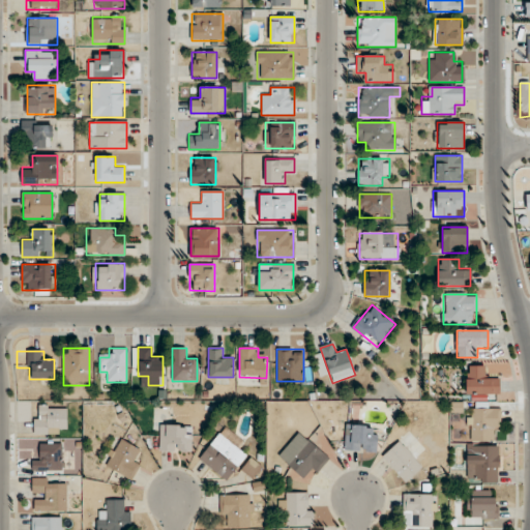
[(488,366),(467,366),(467,394),(500,394),(500,376),(488,376),(488,366)]
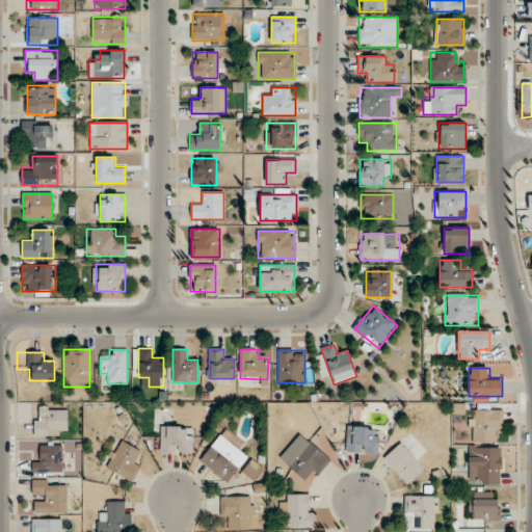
[(35,436),(67,436),(67,407),(35,407),(35,436)]
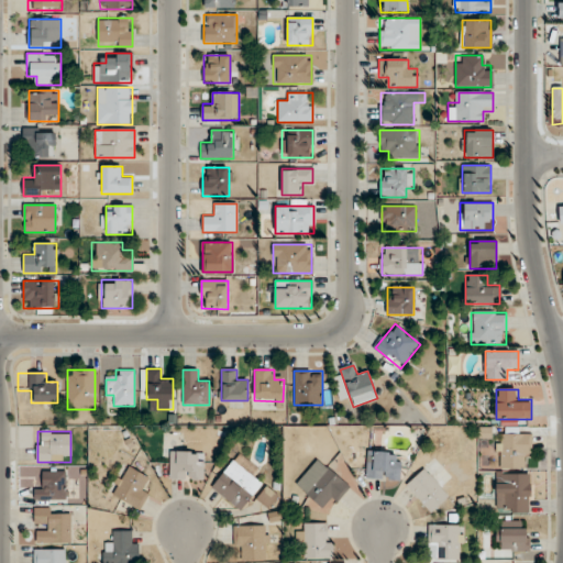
[(497,434),(497,468),(523,468),(523,460),(531,460),(531,434),(497,434)]
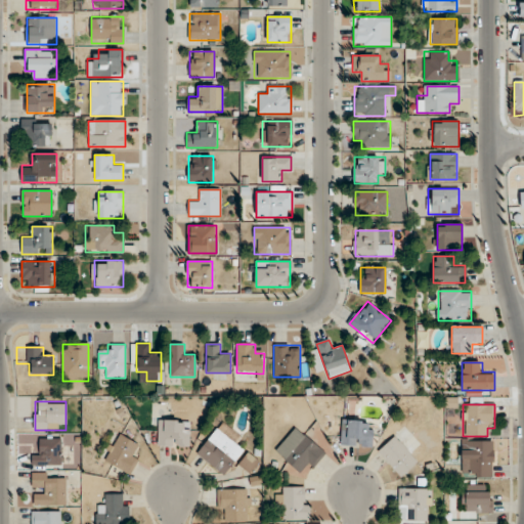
[(189,421),(158,421),(158,446),(189,446),(189,421)]
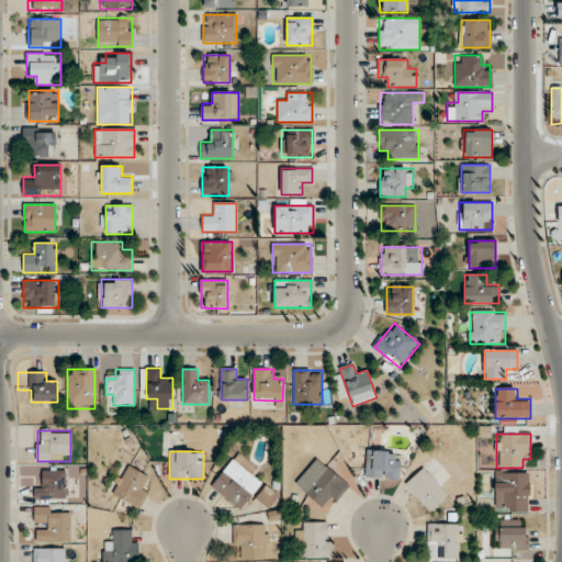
[(400,451),(366,451),(366,479),(400,479),(400,451)]
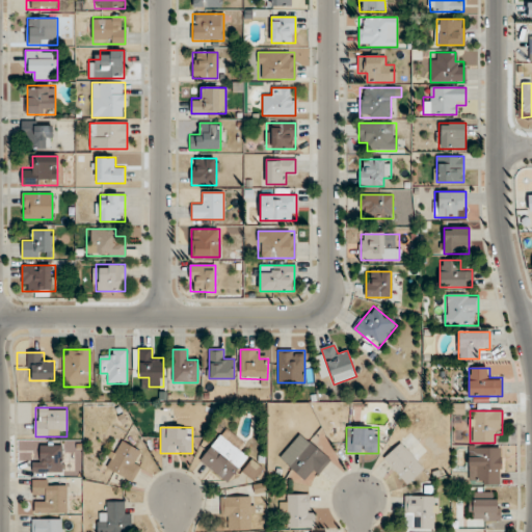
[(227,482),(248,456),(221,434),(200,460),(227,482)]
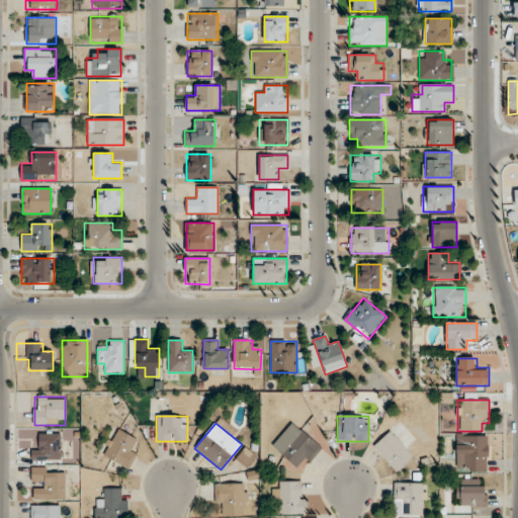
[(322,447),(298,428),(278,452),(300,471),(322,447)]
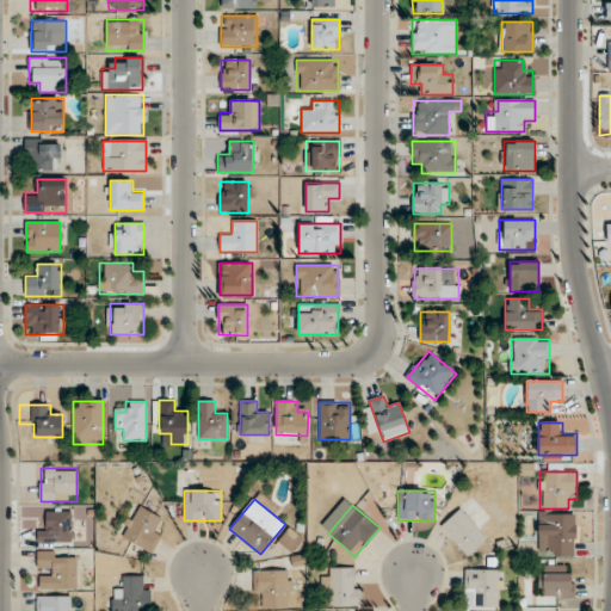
[(164,535),(154,526),(159,520),(141,506),(121,532),(148,554),(164,535)]
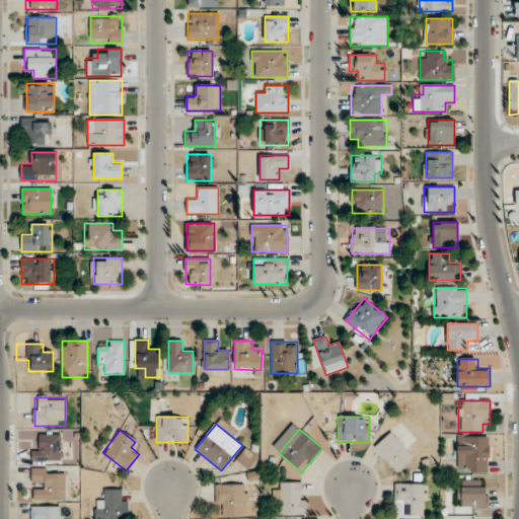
[(415,456),(390,432),(373,449),(398,473),(415,456)]
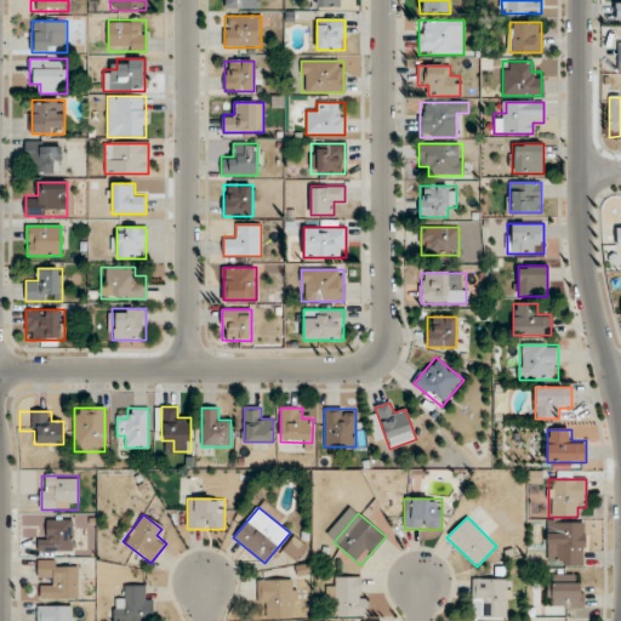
[(72,520),(47,520),(47,540),(38,540),(38,551),(72,551),(72,520)]
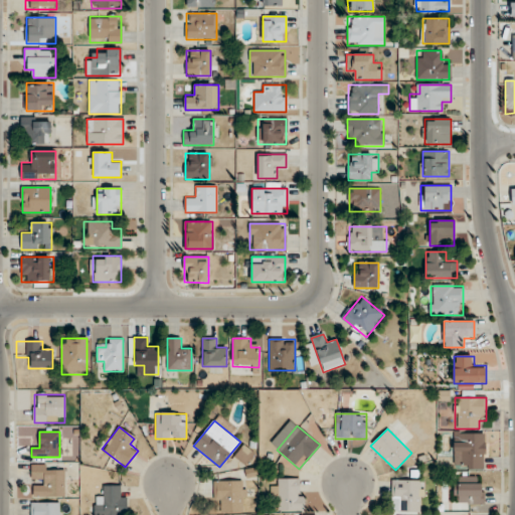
[(485,433),(454,433),(454,469),(485,469),(485,433)]
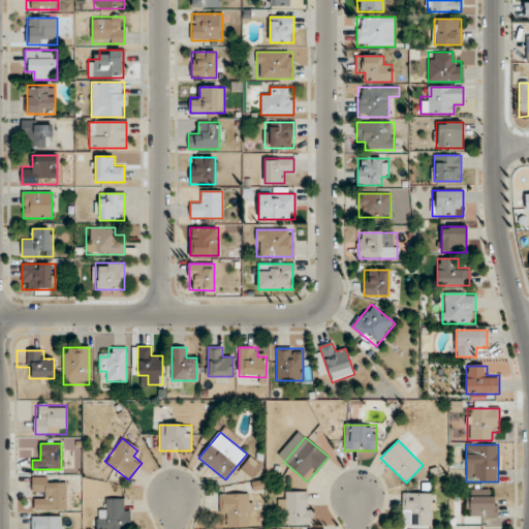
[(252,479),(262,467),(250,457),(241,469),(252,479)]
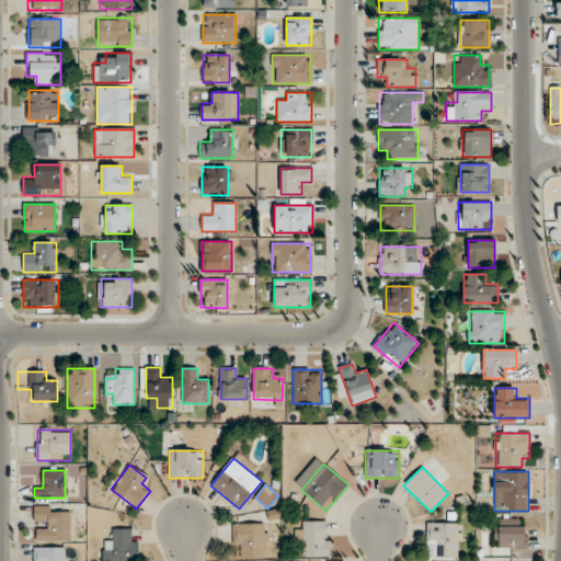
[(70,541),(70,507),(35,507),(35,541),(70,541)]
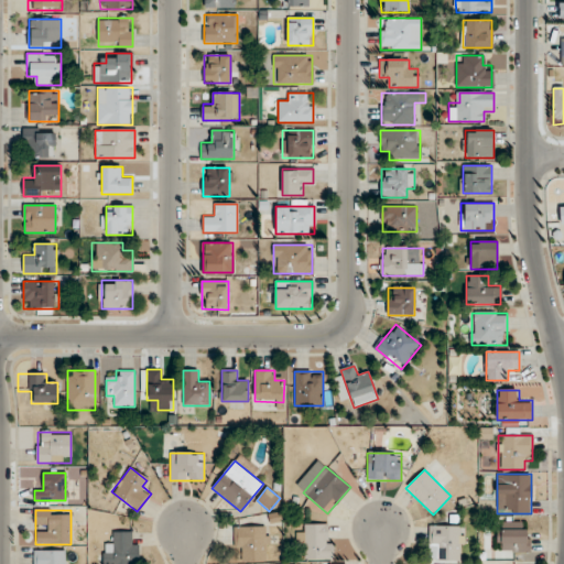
[(530,553),(530,530),(520,530),(520,521),(497,521),(497,553),(530,553)]
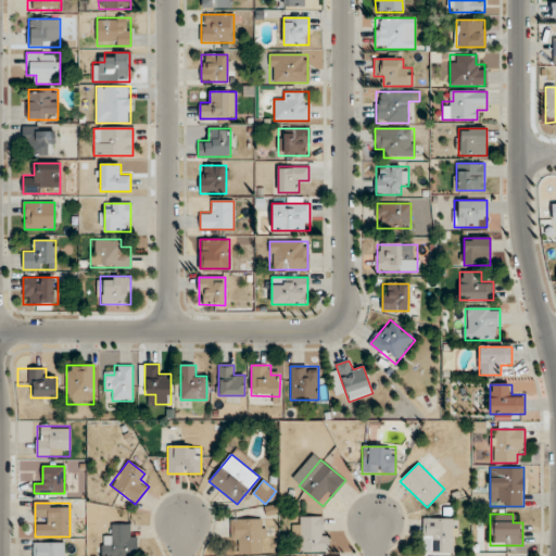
[(329,551),(329,517),(295,517),(295,541),(299,541),(299,551),(329,551)]
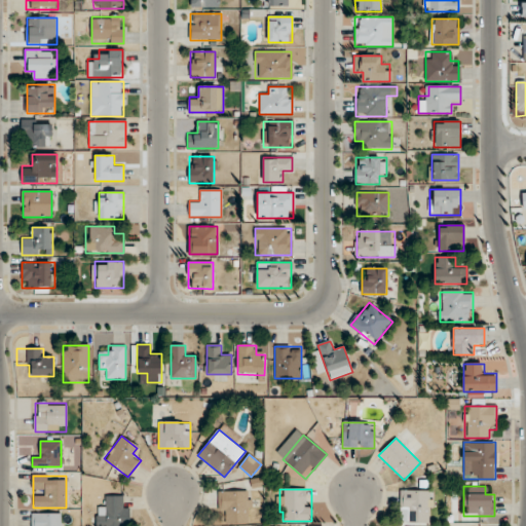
[(430,490),(402,490),(402,523),(430,523),(430,490)]
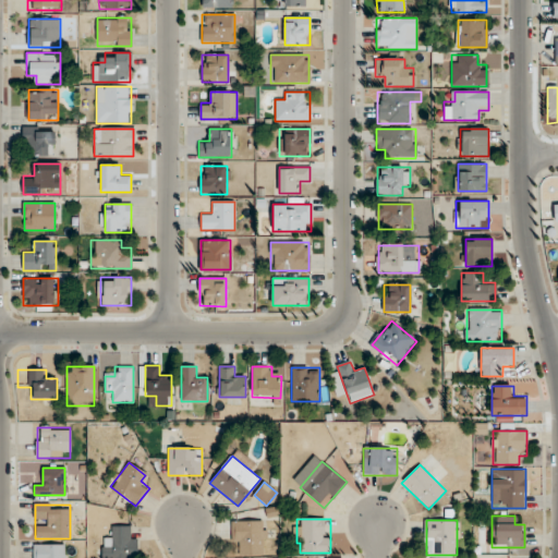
[(231,544),(242,544),(242,555),(265,555),(265,521),(231,521),(231,544)]
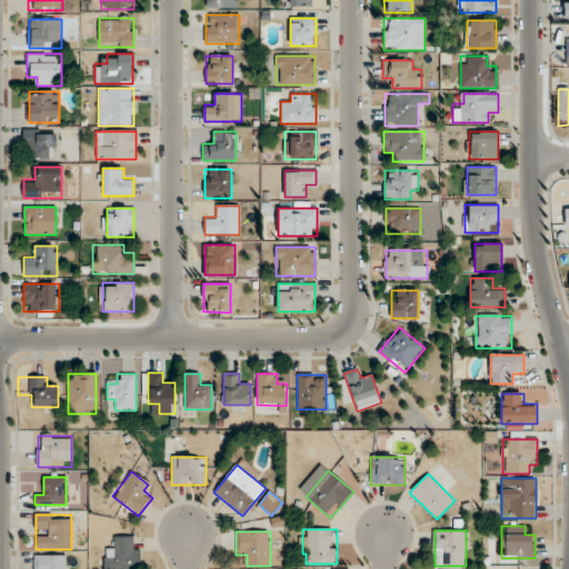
[(139,568),(140,548),(131,548),(131,537),(116,537),(116,548),(106,548),(106,568),(139,568)]
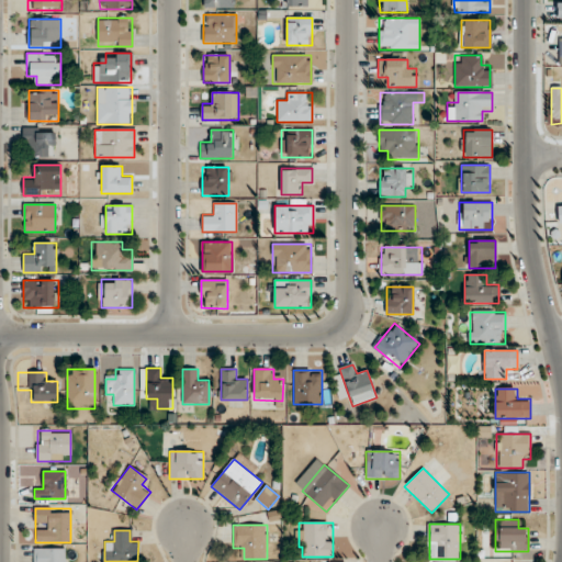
[(65,561),(65,549),(34,549),(33,561),(65,561)]
